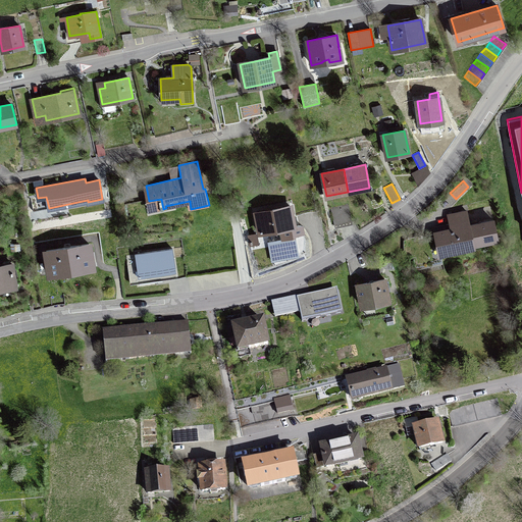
[(352,221),(348,204),(330,208),(334,225),(352,221)]
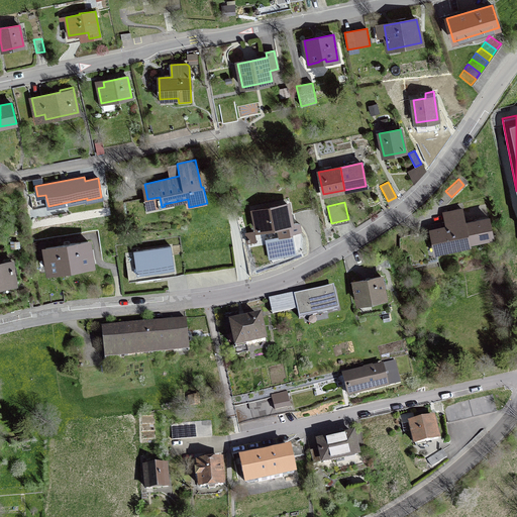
[(298,223),(291,223),(287,204),(253,211),(257,230),(278,226),(280,237),(292,235),(292,233),(301,231),(300,225),(298,223)]
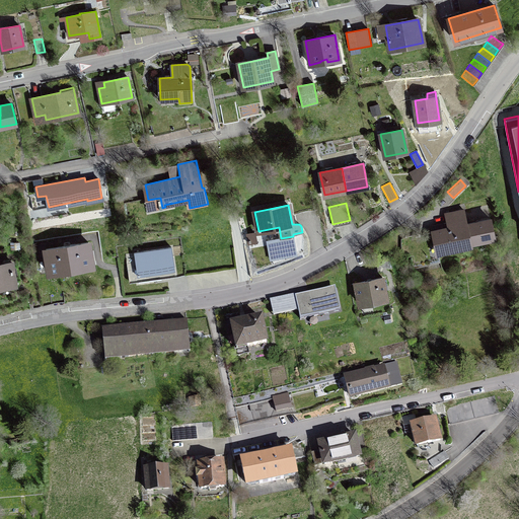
[(433,232),(436,245),(437,252),(471,245),(470,243),(495,238),(490,220),(466,225),(463,210),(446,214),(449,228),(433,232)]
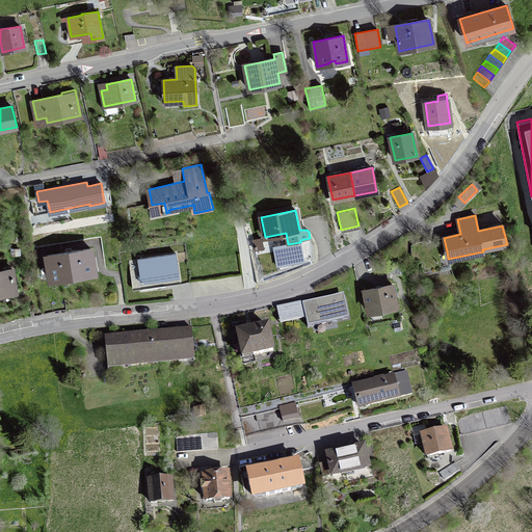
[(264,248),(261,238),(253,240),(256,250),(264,248)]
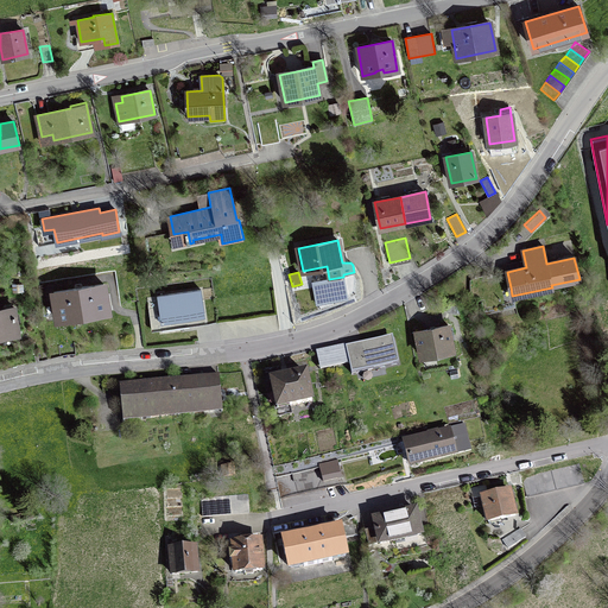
[(514,304),(512,296),(511,287),(507,272),(492,276),(492,274),(476,278),(483,311),(514,304)]
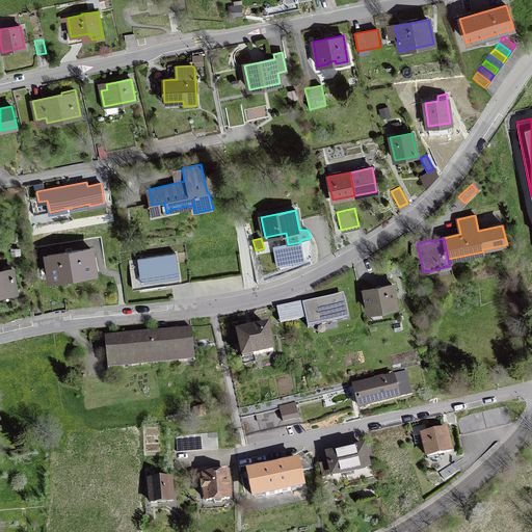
[(300,242),(288,244),(273,247),(276,266),(303,261),(300,242)]
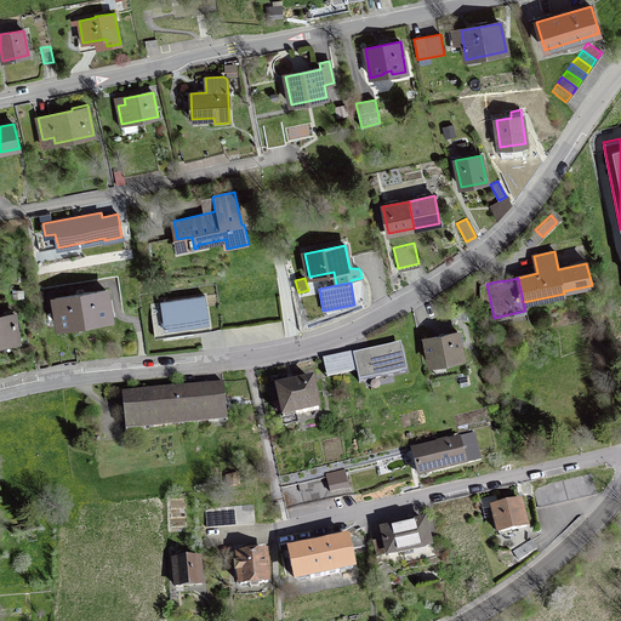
[(60,326),(110,319),(106,290),(55,298),(60,326)]
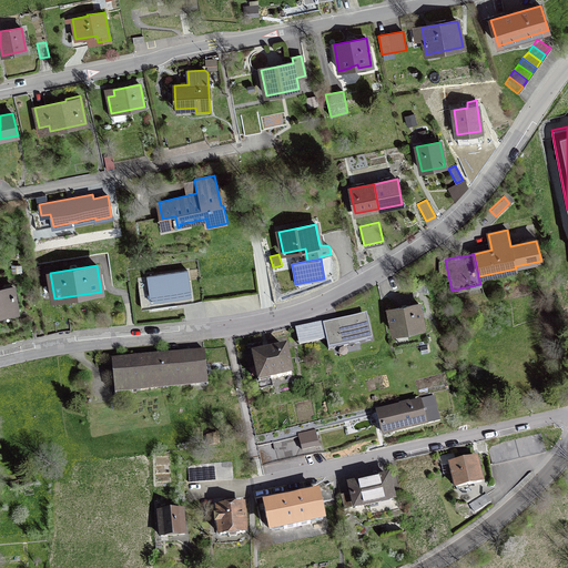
[(151,308),(188,303),(186,294),(191,293),(188,271),(137,277),(141,308),(151,307),(151,308)]
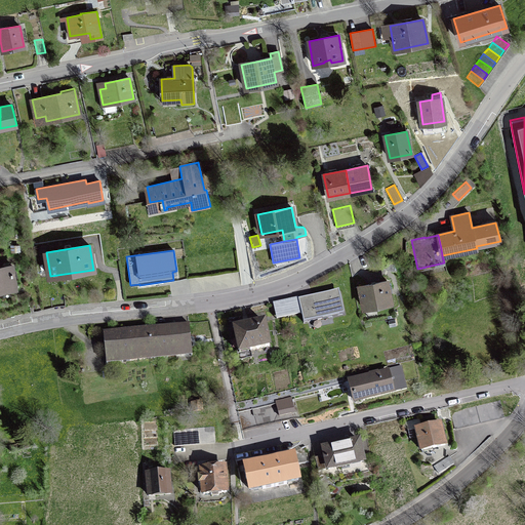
[(0,268),(0,290),(15,288),(12,266),(0,268)]
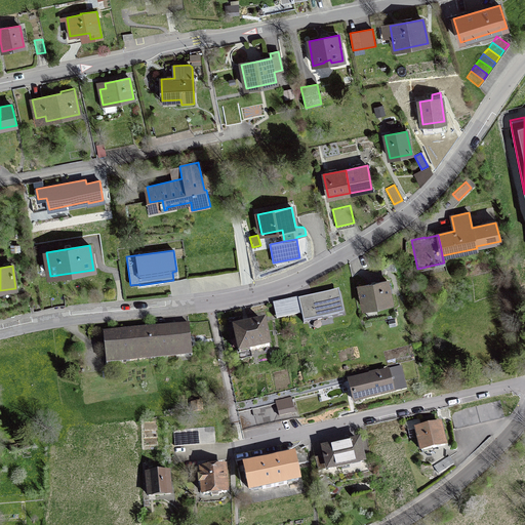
[(392,301),(387,281),(359,286),(364,308),(392,301)]
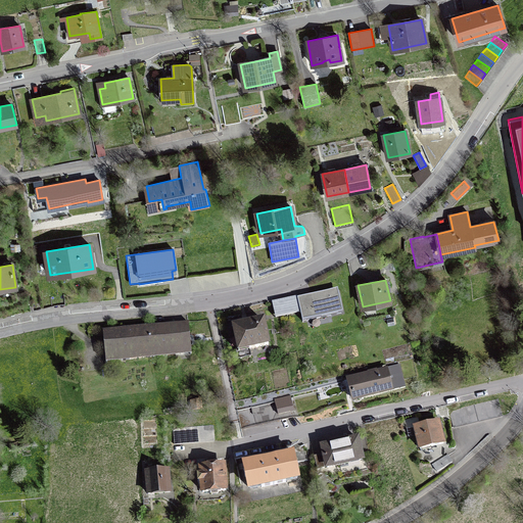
[(40,288),(42,304),(64,300),(63,295),(51,297),(49,287),(40,288)]
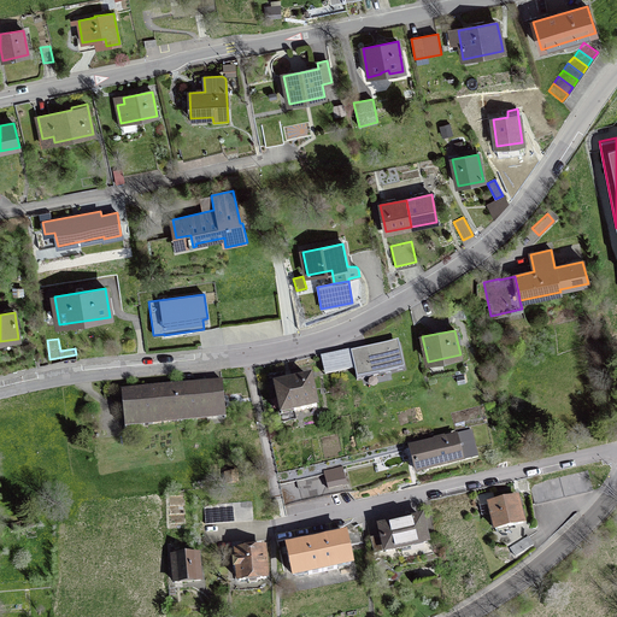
[(35,342),(39,362),(50,359),(47,340),(35,342)]
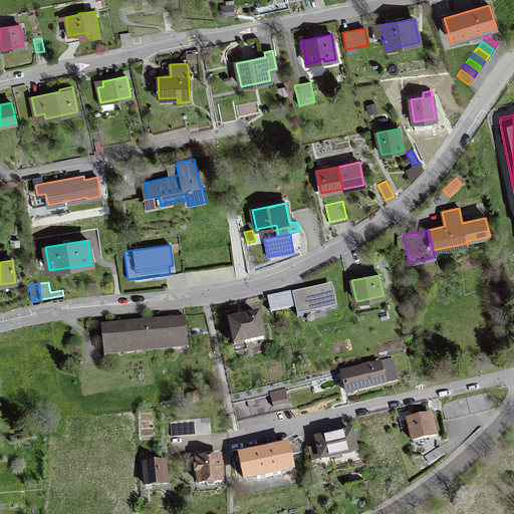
[(308,304),(295,306),(295,307),(297,315),(337,307),(332,287),(305,293),(308,304)]
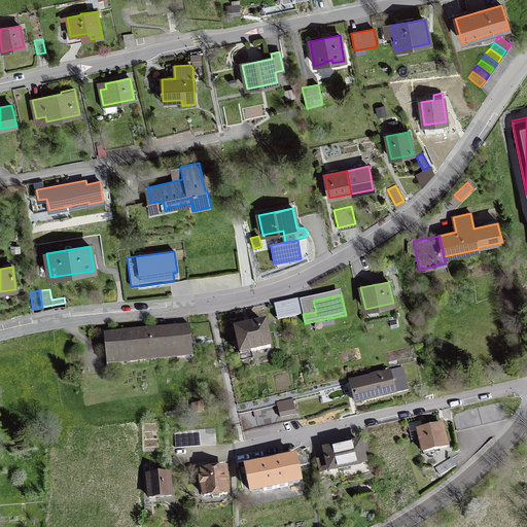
[(278,320),(303,315),(303,314),(300,300),(275,305),(278,320)]
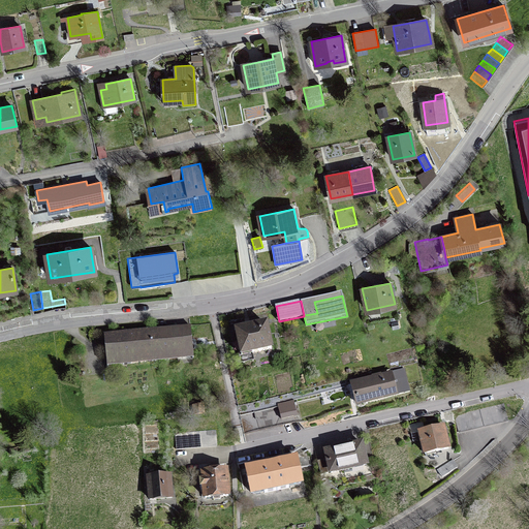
[(251,351),(251,353),(272,349),(266,324),(236,331),(241,353),(251,351)]
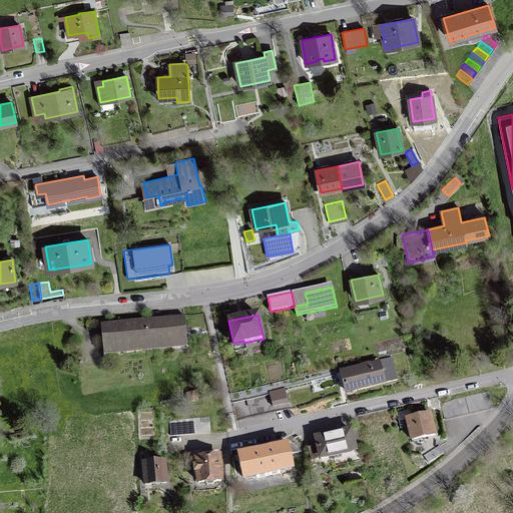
[(101,327),(103,354),(187,345),(184,319),(101,327)]
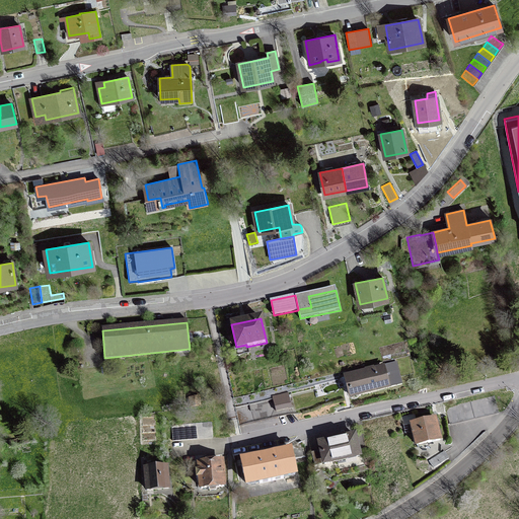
[(401,384),(396,363),(383,367),(382,362),(368,366),(369,370),(346,376),(351,397),(401,384)]
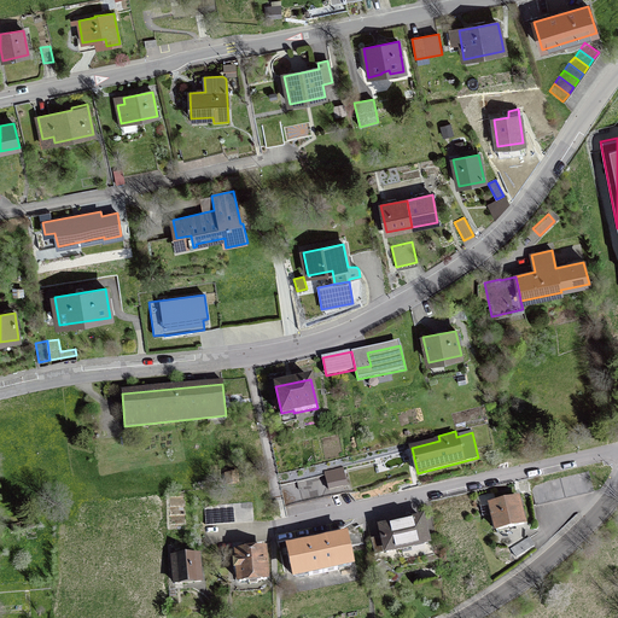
[(325,474),(281,485),(285,505),(348,491),(343,468),(325,472),(325,474)]
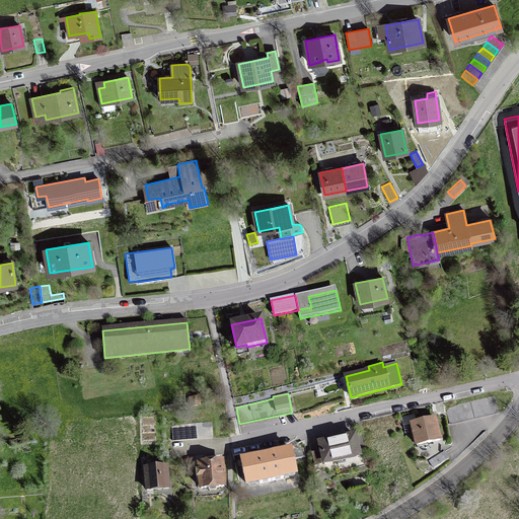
[(498,413),(494,395),(445,406),(449,424),(498,413)]
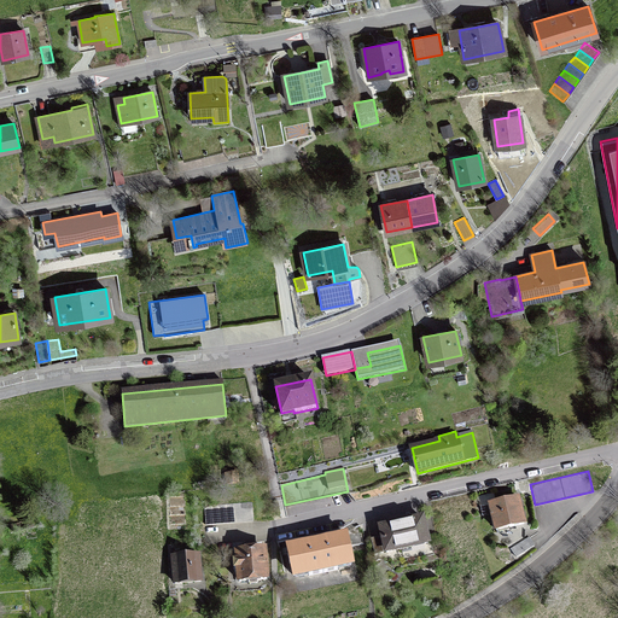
[(490,505),(496,529),(523,524),(518,499),(490,505)]
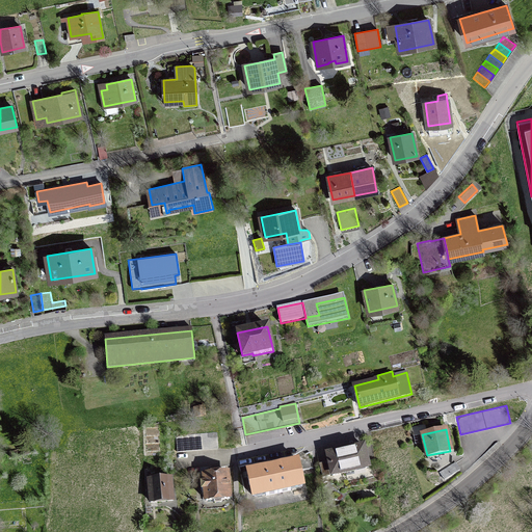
[(218,448),(217,432),(186,434),(188,451),(218,448)]
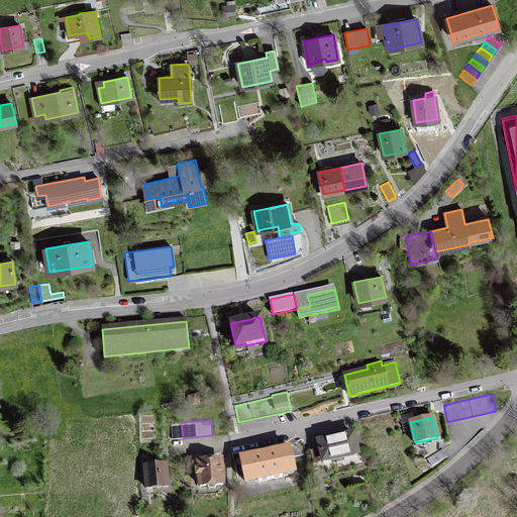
[(172,439),(183,438),(181,422),(171,423),(172,439)]
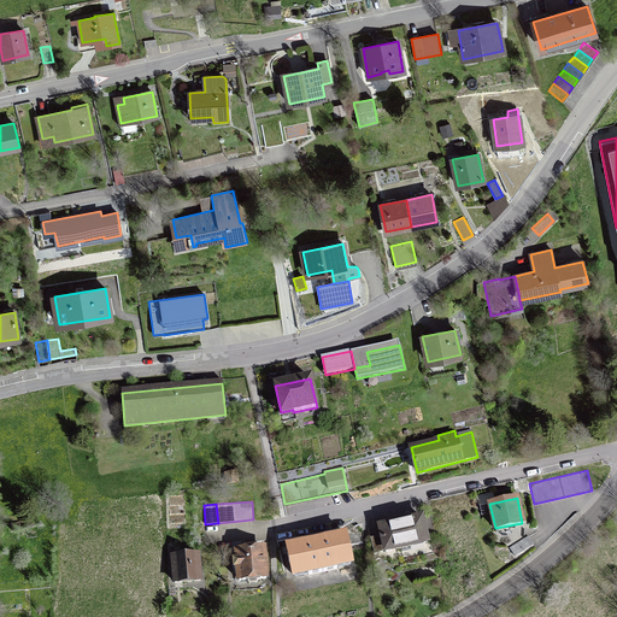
[(380,527),(386,551),(427,542),(422,517),(380,527)]
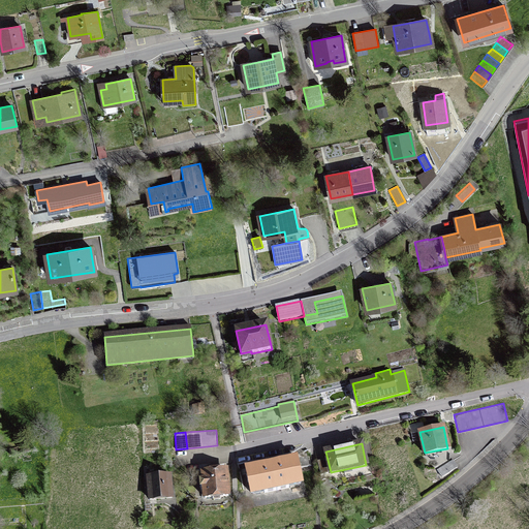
[(28,452),(27,445),(9,448),(10,455),(28,452)]
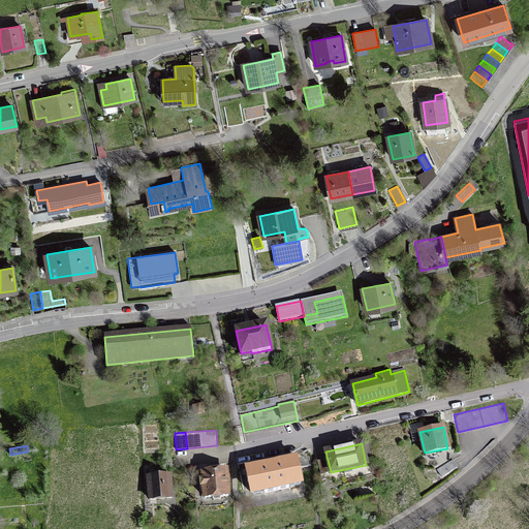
[(296,458),(247,468),(251,492),(265,490),(265,492),(288,487),(288,485),(301,481),(296,458)]
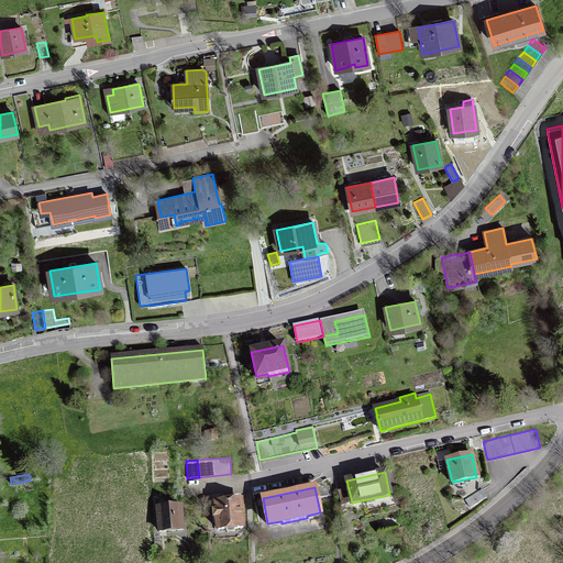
[(338,490),(341,507),(350,505),(345,489),(338,490)]
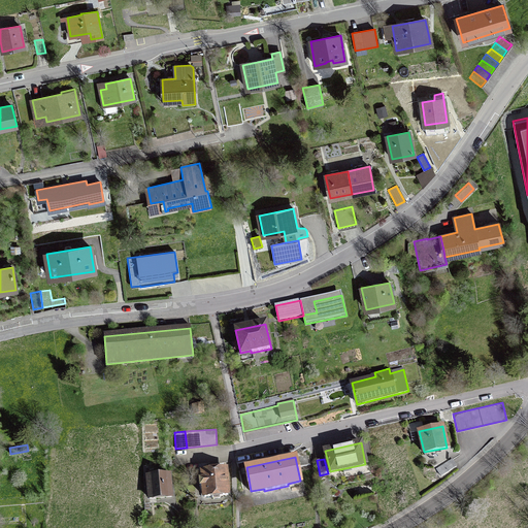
[(456,466),(452,459),(436,469),(441,476),(456,466)]
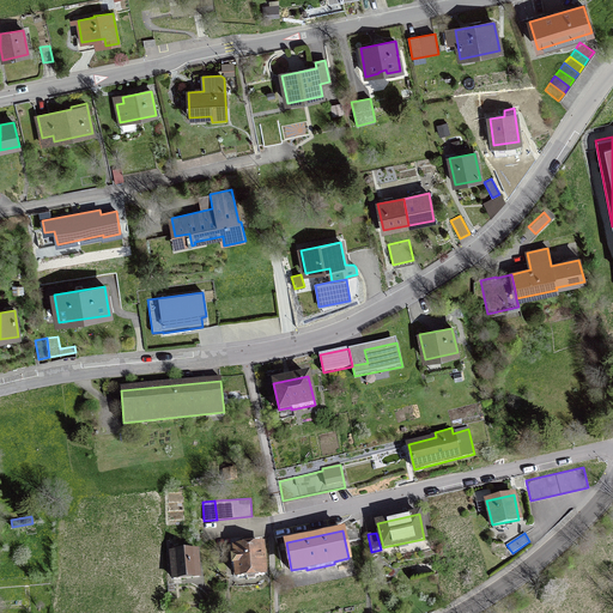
[(226,546),(231,546),(232,569),(237,569),(237,577),(265,575),(262,545),(236,547),(235,539),(226,540),(226,546)]
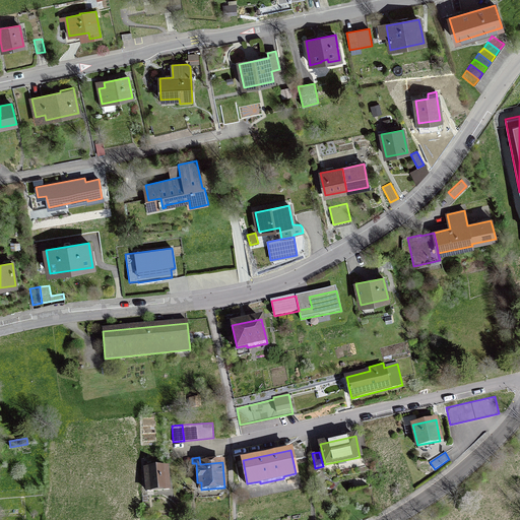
[(167,466),(145,468),(147,491),(169,489),(167,466)]
